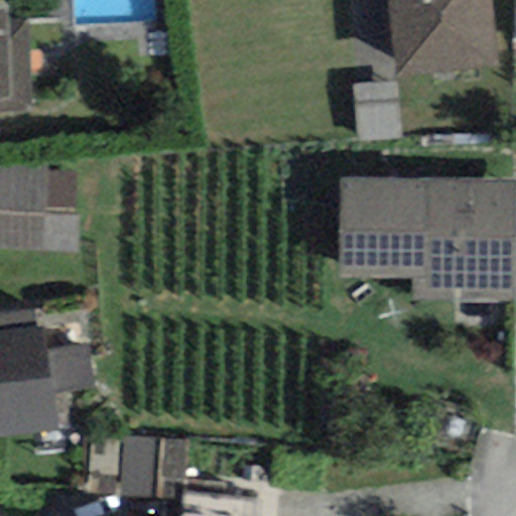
[(387,0),(397,78),(495,66),(487,0),(387,0)]
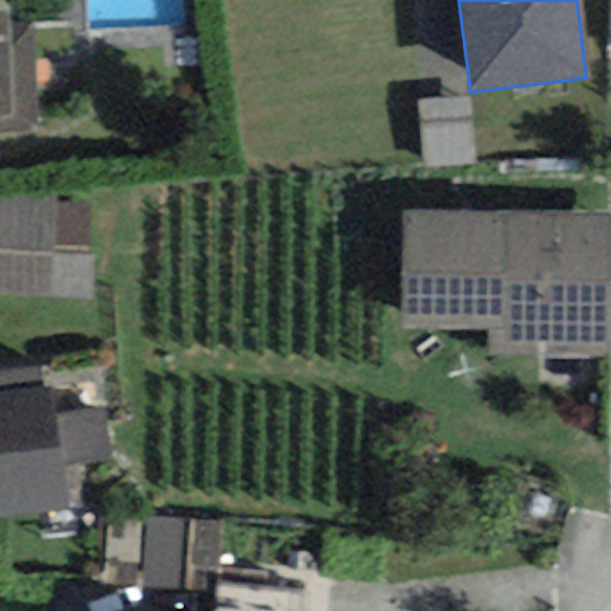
[(0,141),(37,139),(29,25),(11,26),(10,5),(0,5),(0,141)]
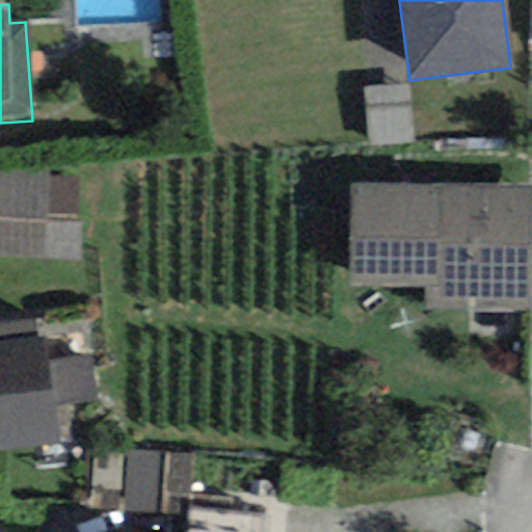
[(413,143),(408,86),(362,88),(365,147),(413,143)]
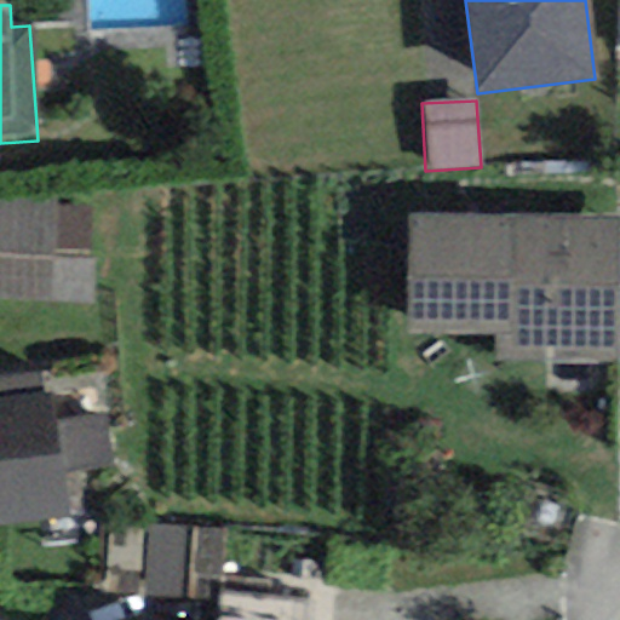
[(0,299),(92,302),(95,207),(0,204),(0,299)]
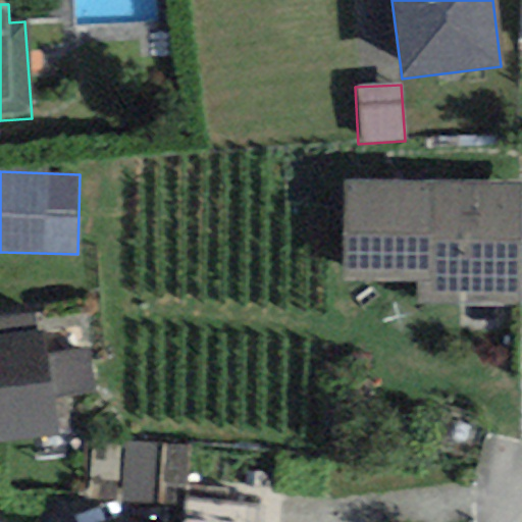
[(520,183),(344,181),(344,281),(415,281),(415,307),(519,307),(520,183)]
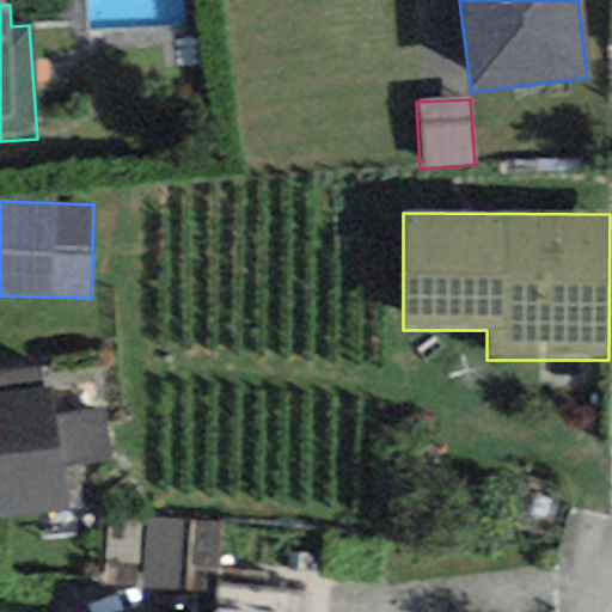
[(0,393),(43,387),(41,368),(0,373),(0,393)]
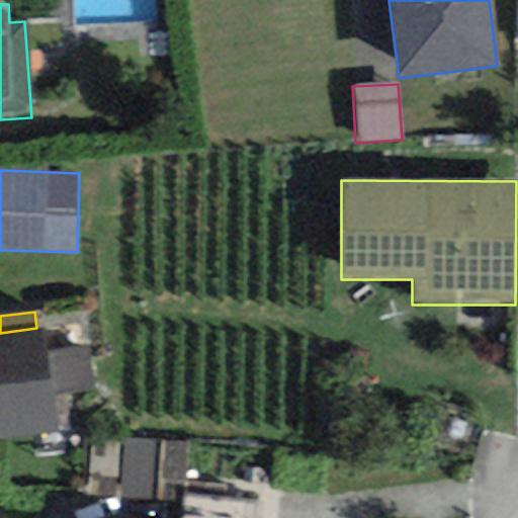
[(0,440),(58,432),(53,398),(47,355),(42,327),(36,328),(0,333),(0,440)]
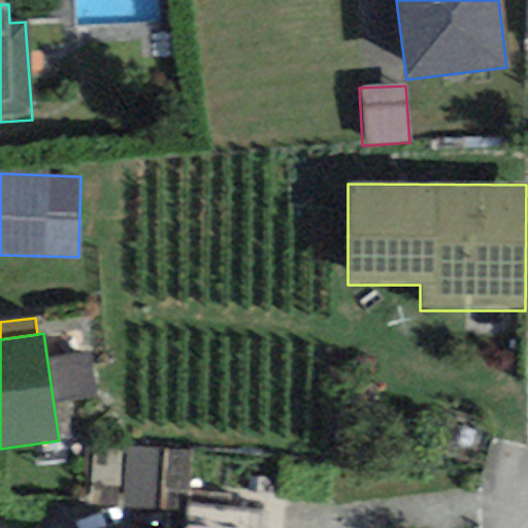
[(47,362),(54,405),(97,399),(91,356),(47,362)]
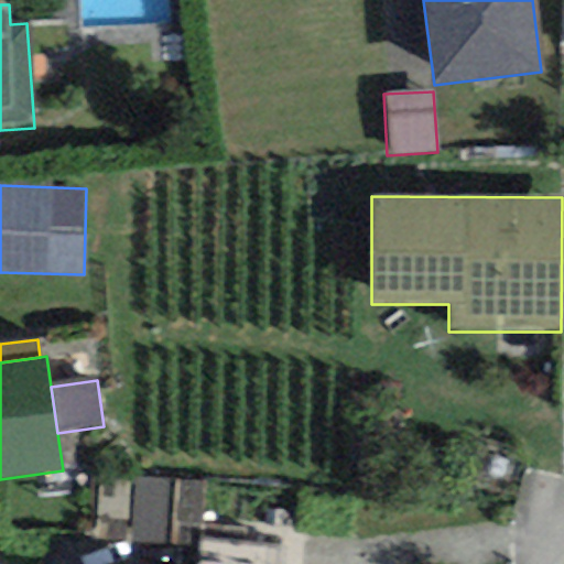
[(199,483),(136,477),(130,543),(194,548),(199,483)]
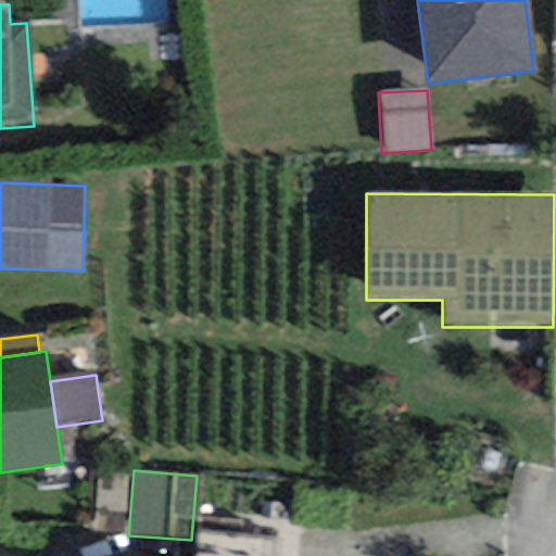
[(278,555),(280,541),(199,532),(194,555),(278,555)]
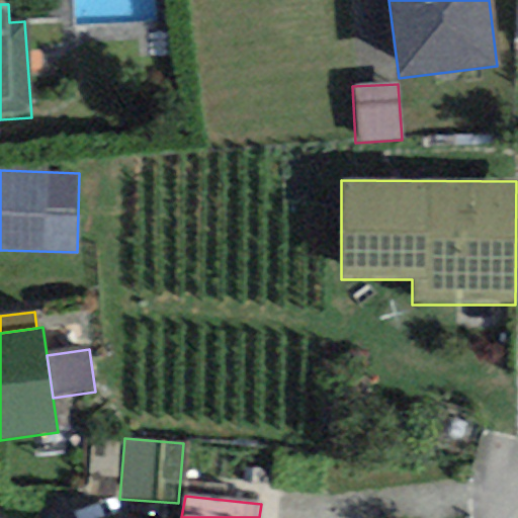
All buildings are outlined.
